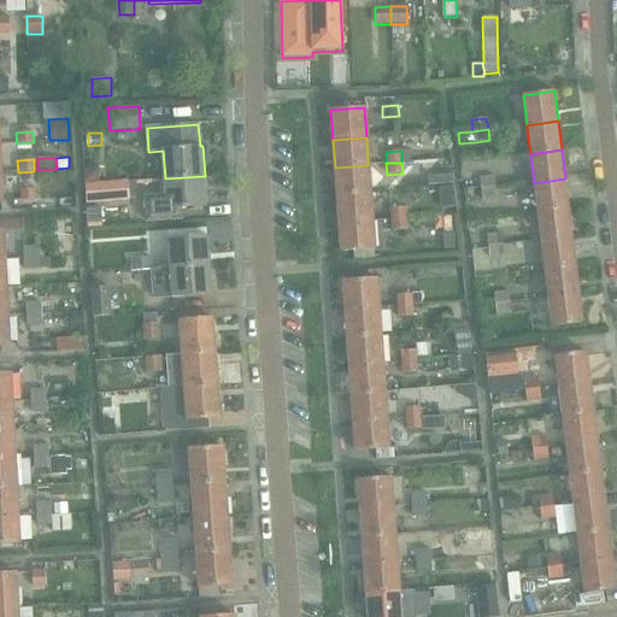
[(370,193),(368,165),(335,168),(338,195),(370,193)]
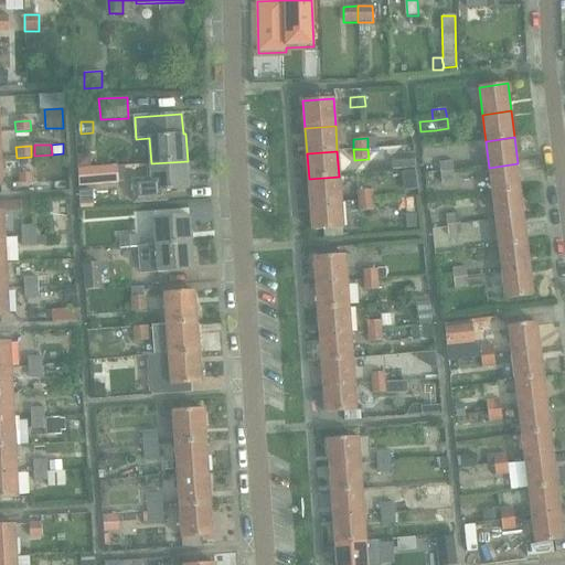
[(84,155),(77,155),(77,168),(89,167),(89,159),(84,155)]
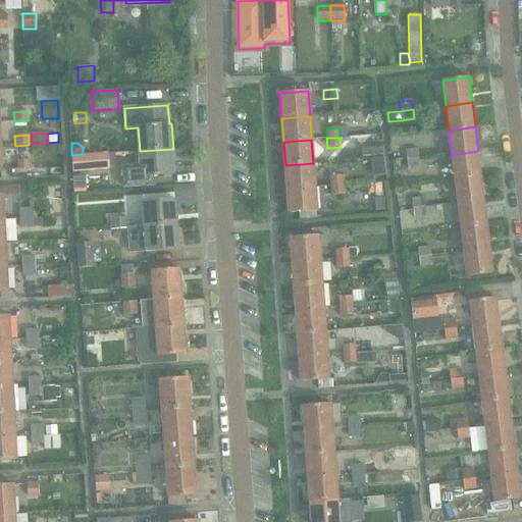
[(381,144),(361,145),(362,159),(382,157),(381,144)]
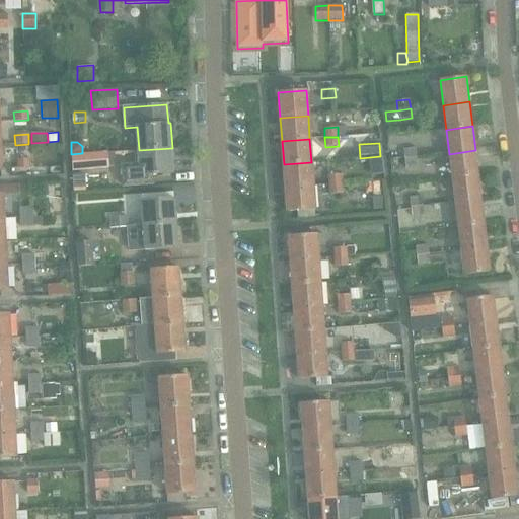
[(140,164),(124,165),(120,165),(121,188),(153,186),(153,174),(174,173),(172,148),(139,150),(140,164)]
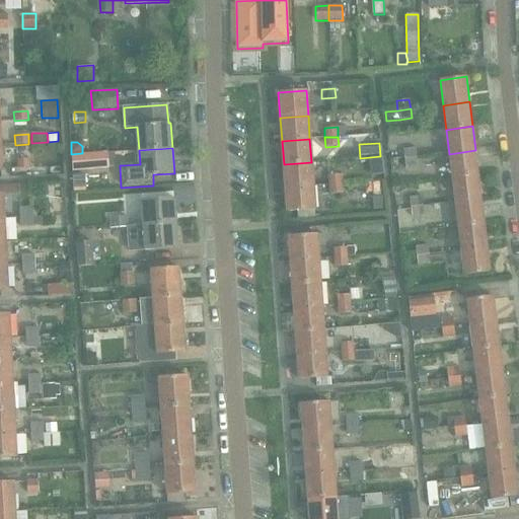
[(415,148),(402,149),(402,150),(403,158),(416,157),(415,148)]
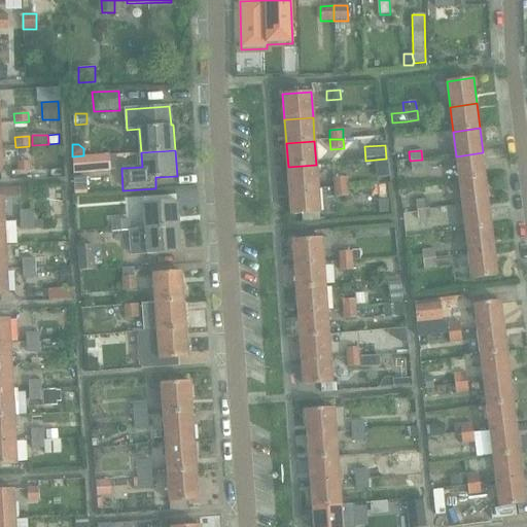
[(486,178),(483,152),(456,156),(459,181),(486,178)]
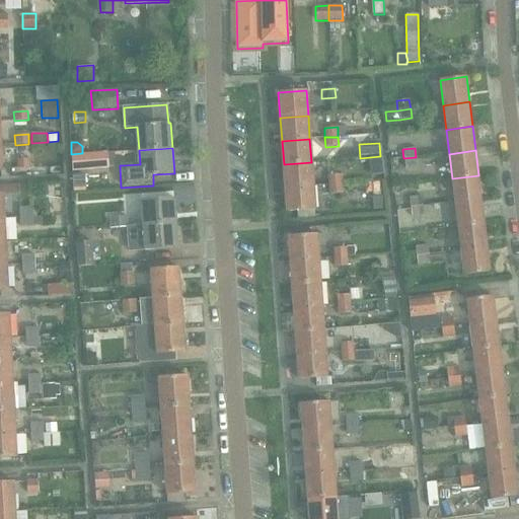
[(72,155),(72,171),(91,170),(91,154),(72,155)]
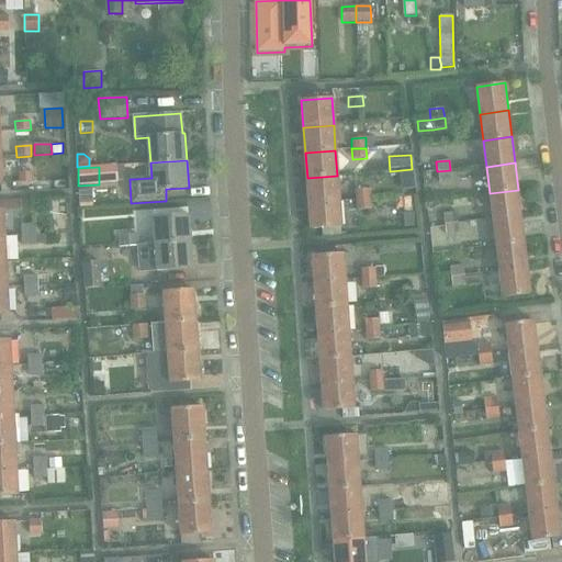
[(451,181),(450,170),(437,171),(438,182),(451,181)]
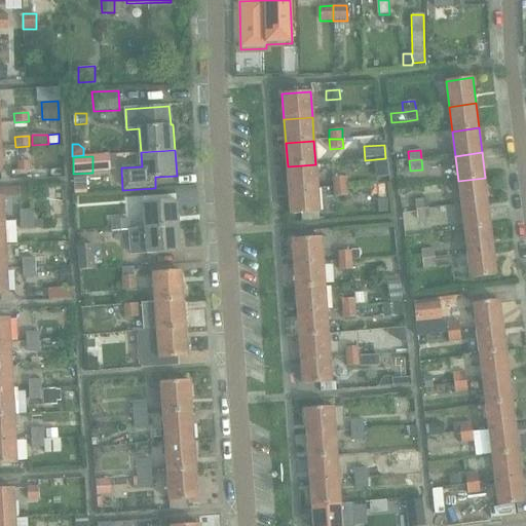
[(30,171),(30,161),(16,161),(16,171),(30,171)]
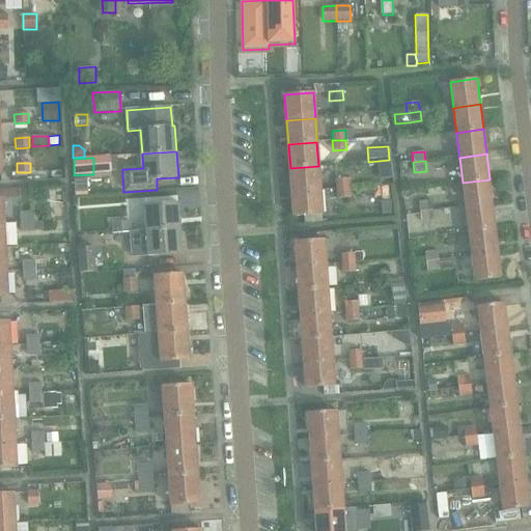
[(320,190),(318,166),(290,168),(291,192),(320,190)]
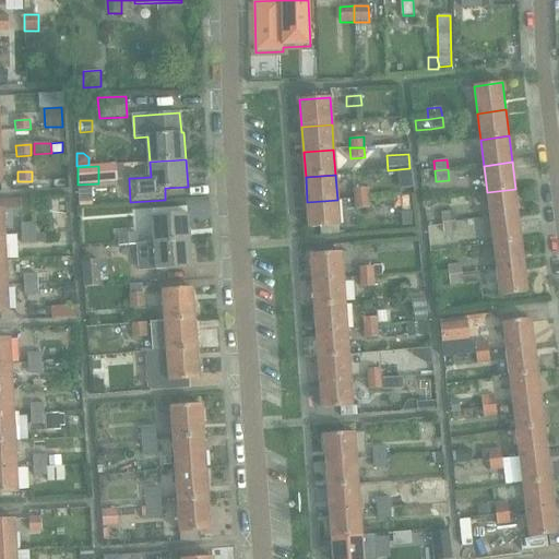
[(90,188),(78,189),(79,204),(90,204),(90,188)]
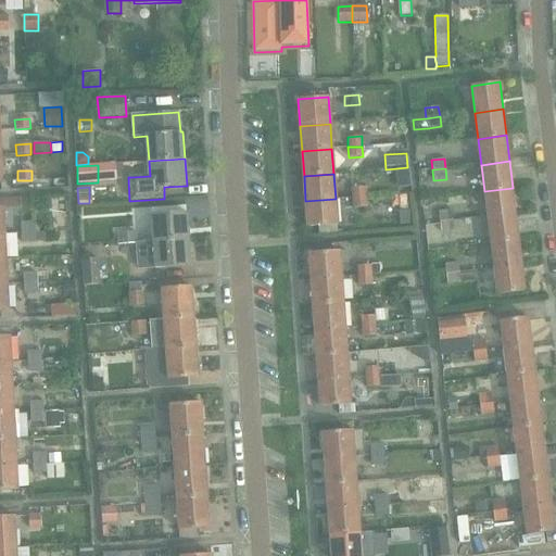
[(351,188),(351,198),(366,197),(365,187),(351,188)]
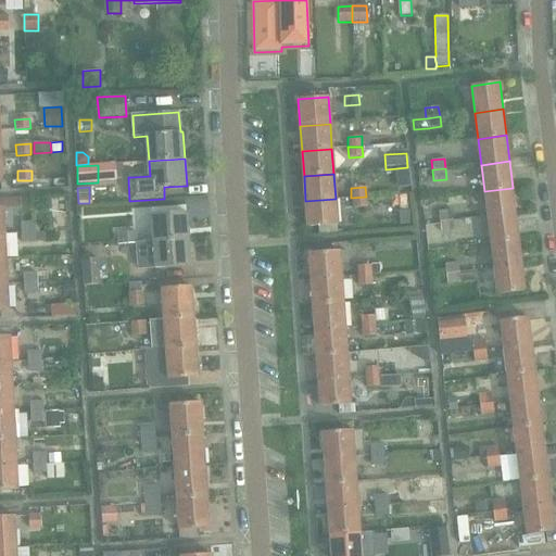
[(516,214),(513,188),(484,191),(488,217),(516,214)]
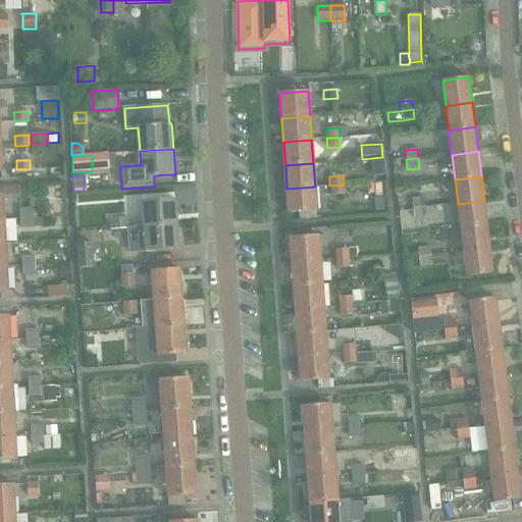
[(345,195),(344,185),(329,186),(330,196),(345,195)]
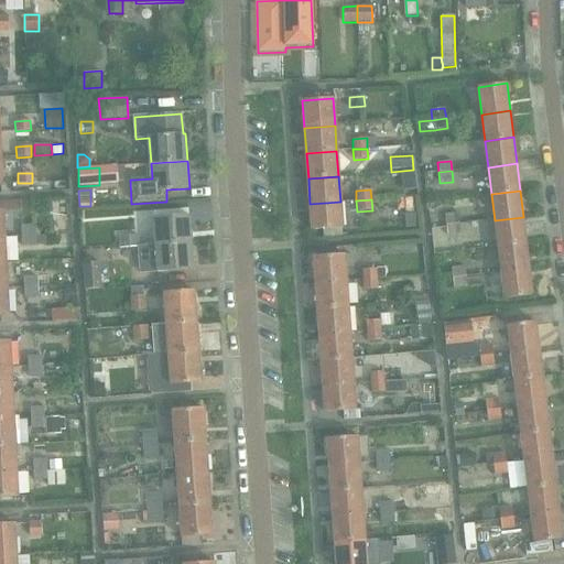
[(343,228),(340,202),(310,204),(312,230),(343,228)]
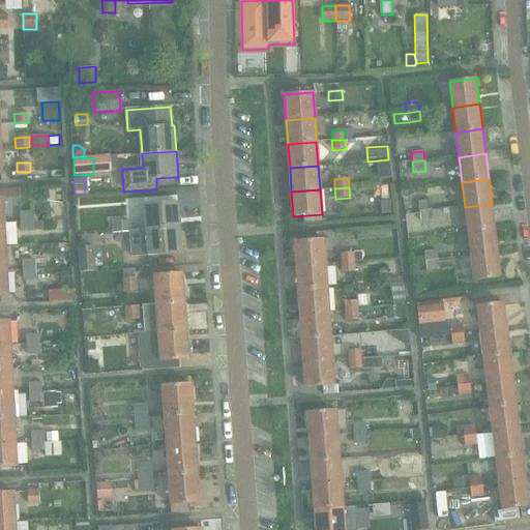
[(418,211),(432,209),(430,200),(416,202),(418,211)]
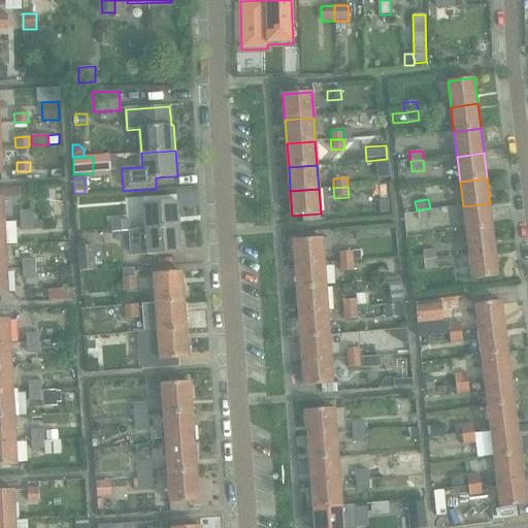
[(145,203),(147,229),(180,227),(178,201),(145,203)]
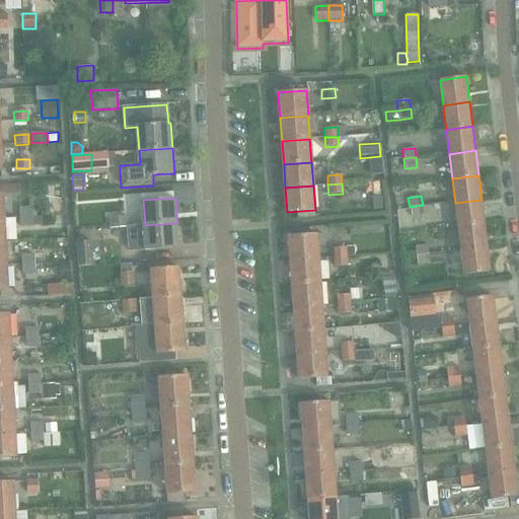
[(379,200),(370,200),(370,213),(380,212),(379,200)]
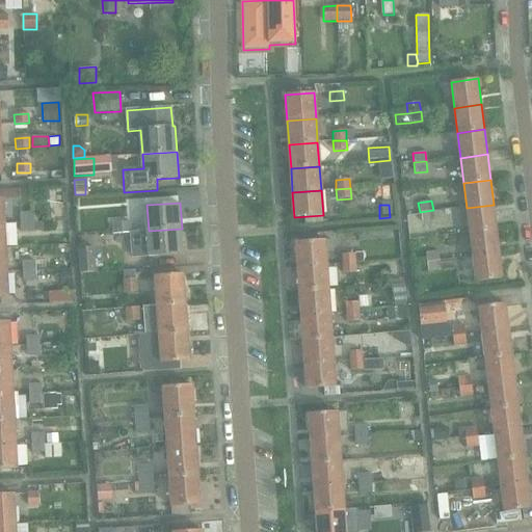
[(497,230),(494,205),(467,208),(470,233),(497,230)]
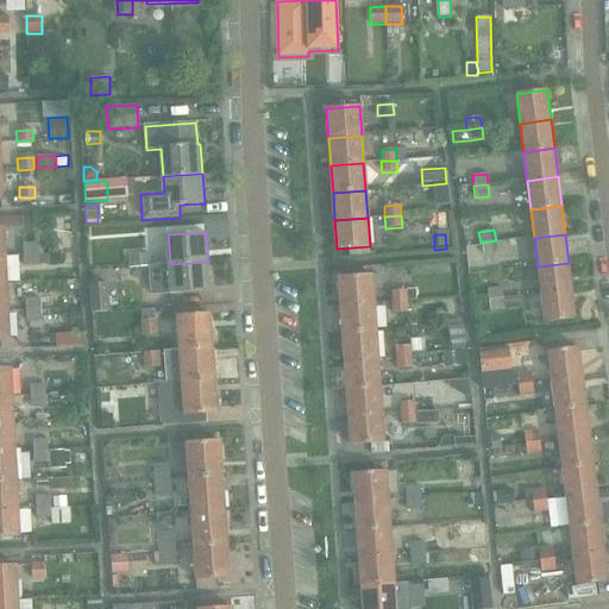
[(496,240),(481,243),(482,253),(497,251),(496,240)]
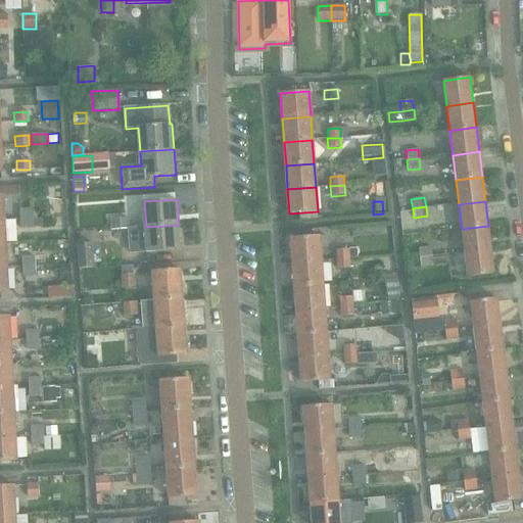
[(33,208),(19,209),(19,228),(33,228),(33,208)]
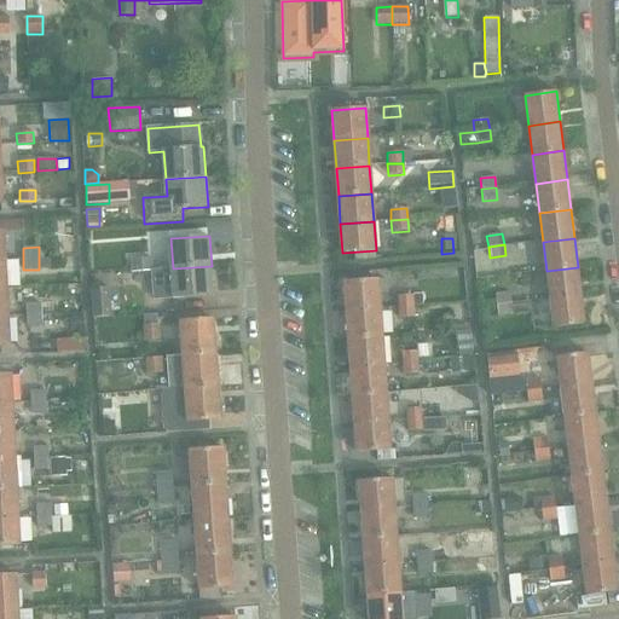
[(129,260),(131,272),(150,271),(152,271),(152,270),(152,258),(129,260)]
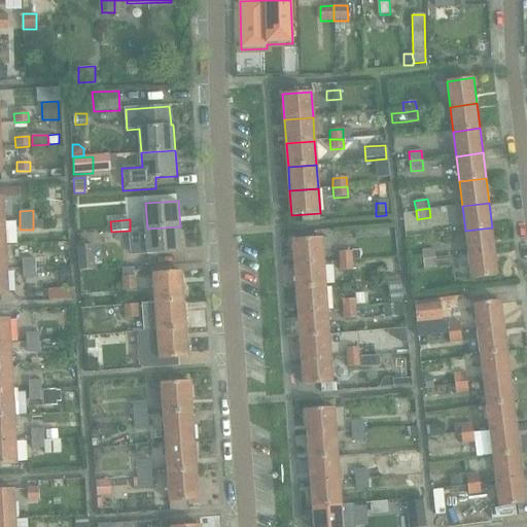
[(130,231),(128,231),(130,255),(148,254),(182,252),(180,226),(147,229),(130,230),(130,231)]
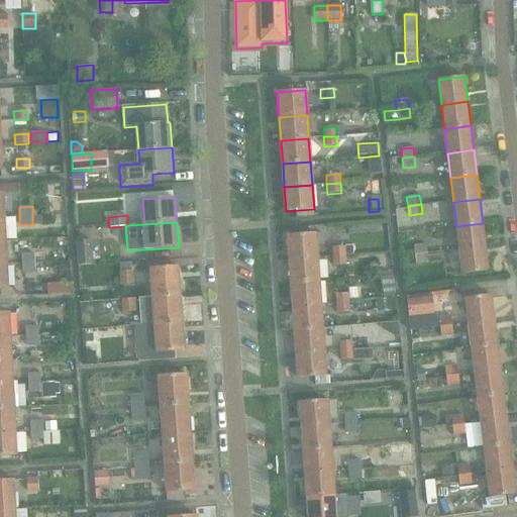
[(486,246),(483,223),(456,226),(459,249),(486,246)]
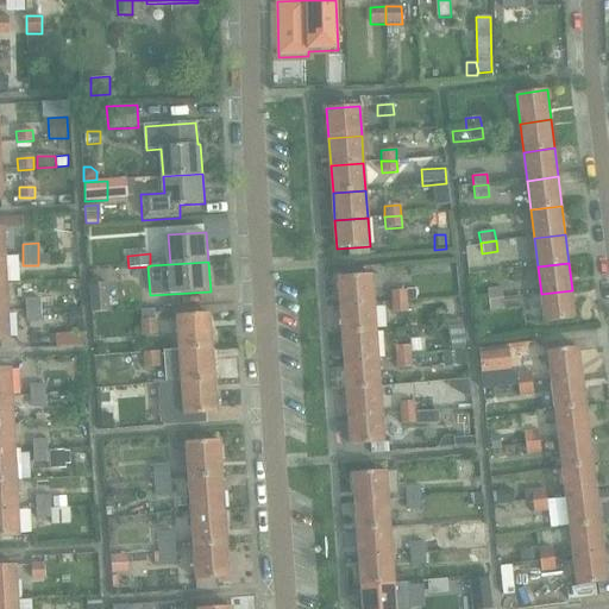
[(339,277),(341,306),(374,303),(372,275),(339,277)]
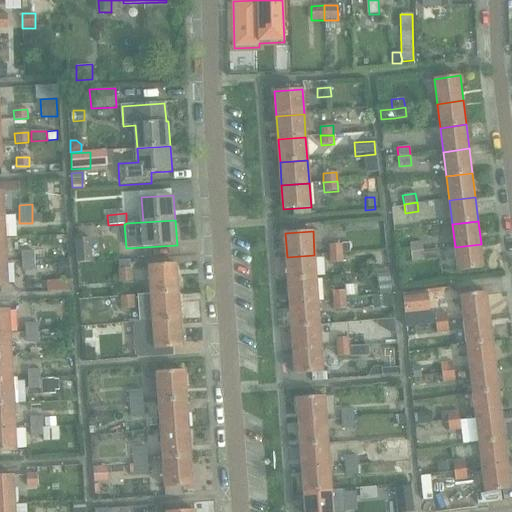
[(90,238),(74,239),(76,263),(92,262),(90,238)]
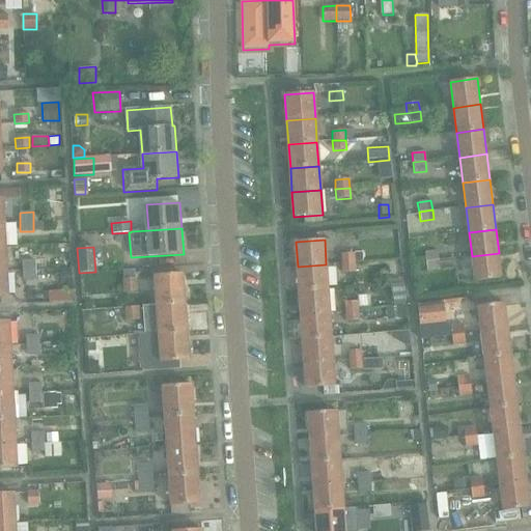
[(424,252),(425,261),(438,259),(437,250),(424,252)]
